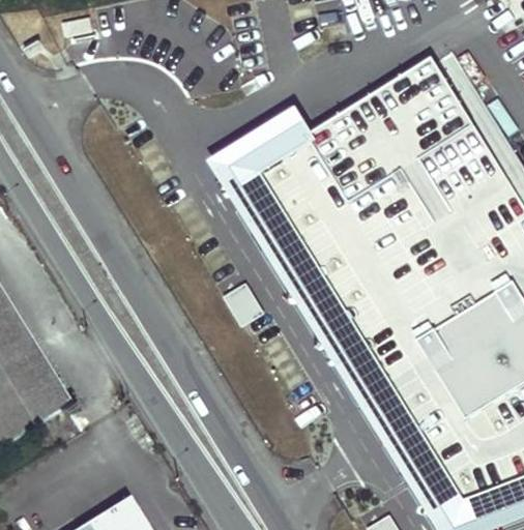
[(523,174),(443,48),(430,56),(523,203),(523,174)]
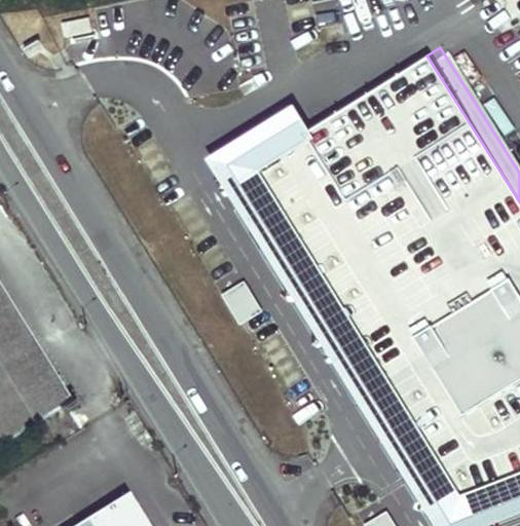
[(519,201),(426,55),(309,129),(303,119),(227,166),(454,525),(462,525),(519,502),(519,201)]
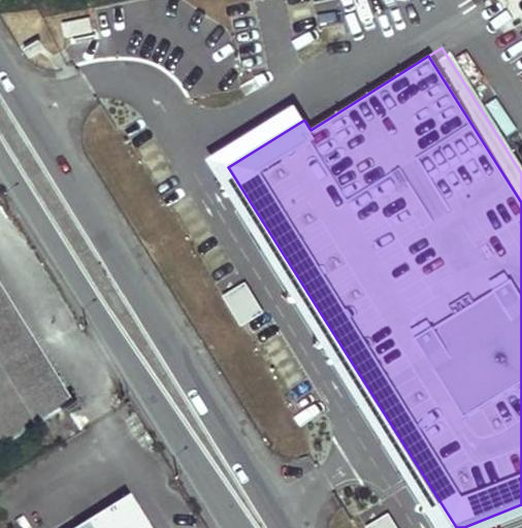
[(216,295),(234,325),(256,311),(237,281),(216,295)]
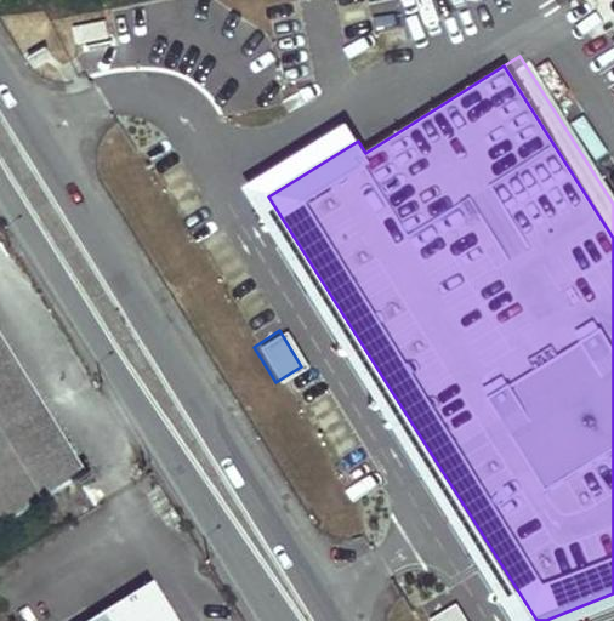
[(0,522),(75,477),(0,353),(0,522)]
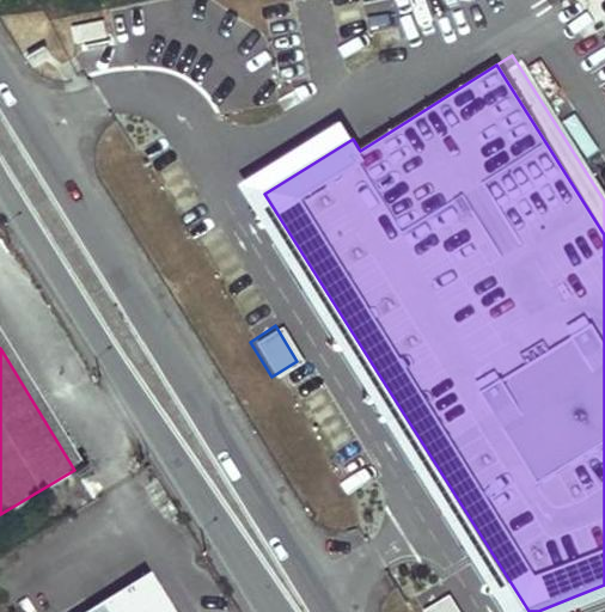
[(164,611),(142,576),(84,611),(164,611)]
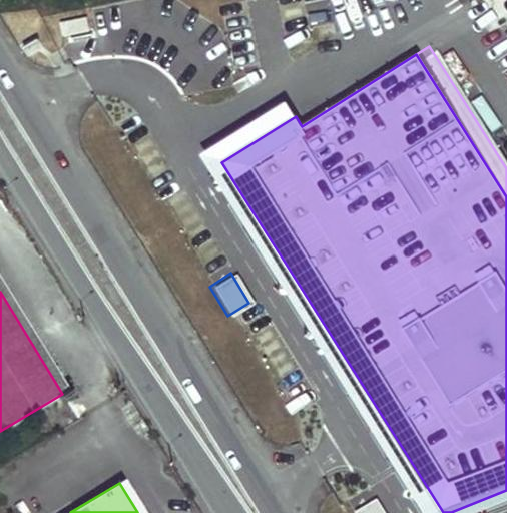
[(350,512),(379,512),(371,499),(350,512)]
